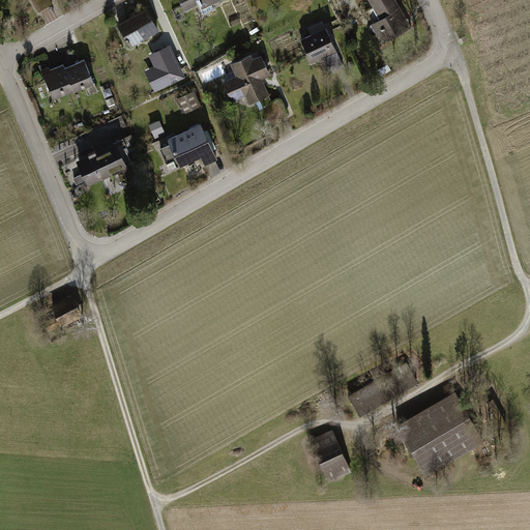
[(51,0),(32,0),(38,10),(53,3),(51,0)]
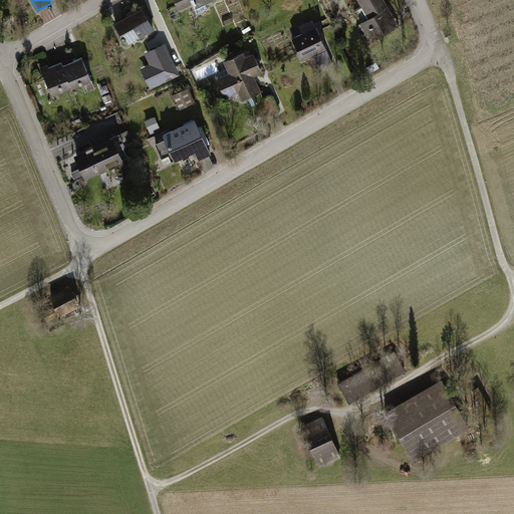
[(176,0),(180,8),(194,2),(195,4),(194,4),(198,13),(208,8),(205,3),(211,0),(176,0)]
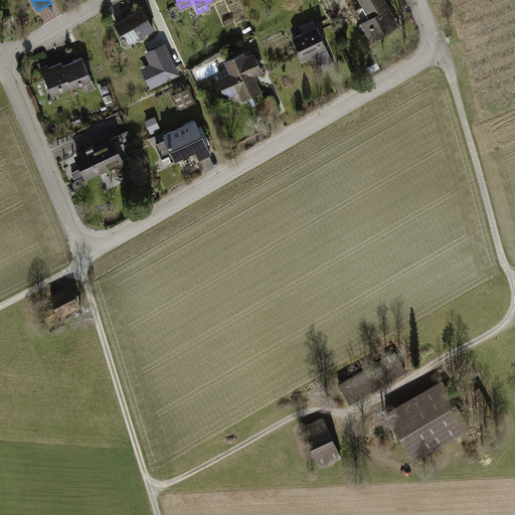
[(365,30),(372,42),(394,29),(390,22),(394,20),(392,17),(393,17),(383,0),(359,0),(370,18),(371,20),(370,21),(372,26),(365,30)]
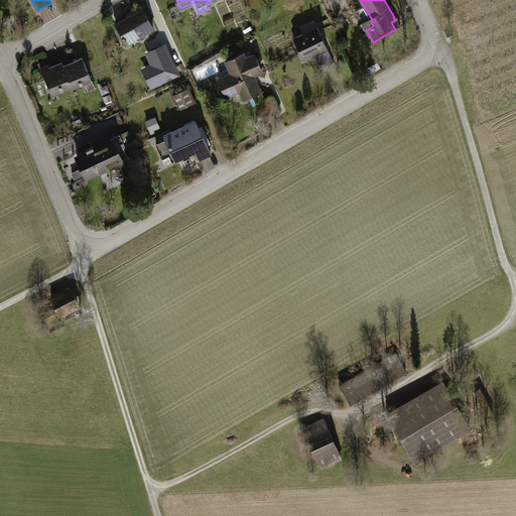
[(128,16),(116,23),(124,37),(123,38),(125,41),(127,40),(137,34),(139,37),(153,28),(142,9),(129,17),(128,16)]
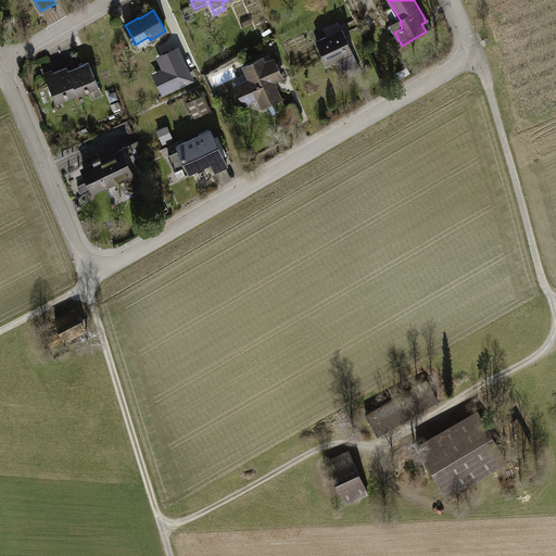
[(431,28),(425,19),(424,19),(426,22),(421,24),(426,32),(431,28)]
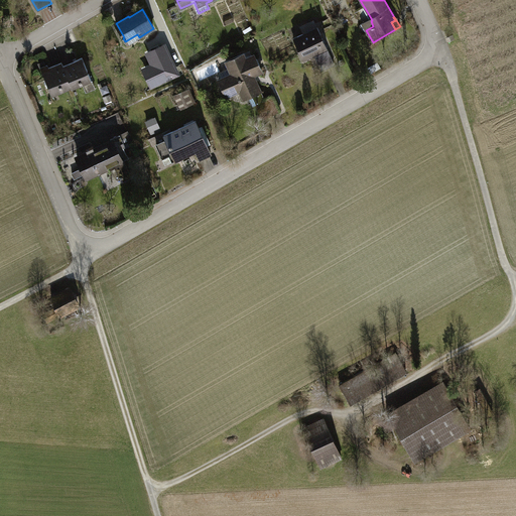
[(362,23),(366,30),(373,26),(371,21),(372,20),(371,18),(362,23)]
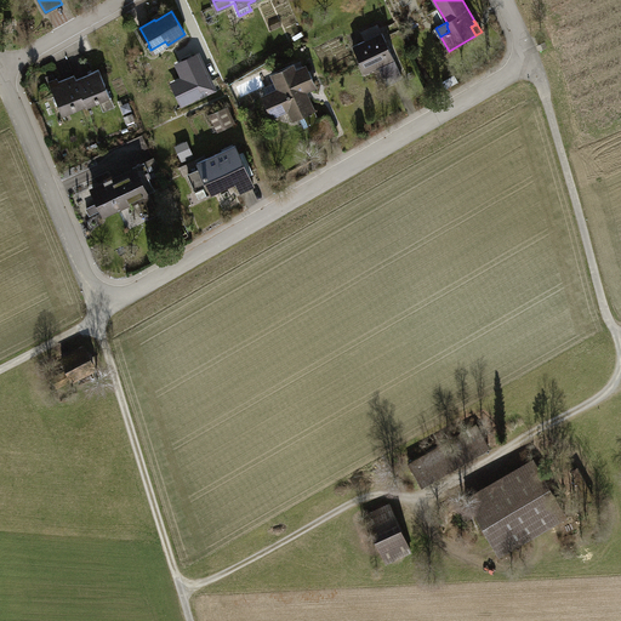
[(382,33),(353,46),(365,73),(383,64),(391,81),(403,77),(382,33)]
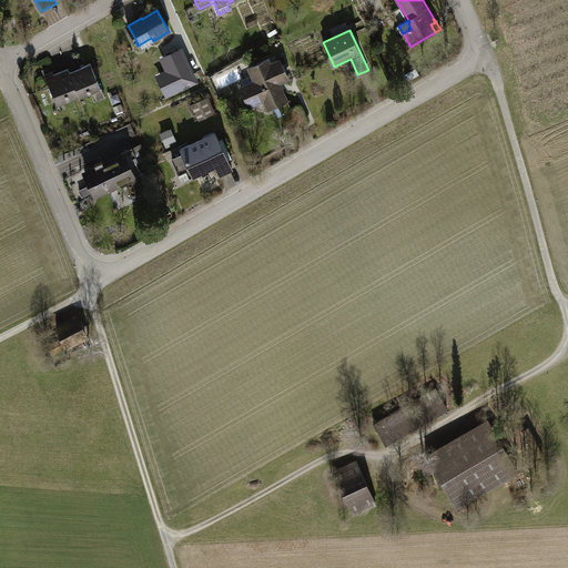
[(181,50),(163,59),(170,72),(164,74),(172,92),(195,82),(181,50)]
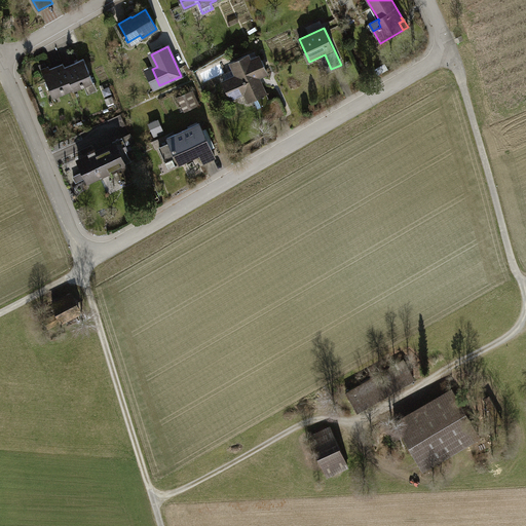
[(223,81),(231,99),(238,96),(240,89),(246,87),(248,94),(246,95),(249,102),(255,99),(257,103),(256,104),(258,108),(261,107),(268,120),(286,113),(278,99),(269,102),(259,78),(267,74),(260,57),(251,61),(249,55),(231,64),(234,69),(224,74),(227,80),(223,81)]
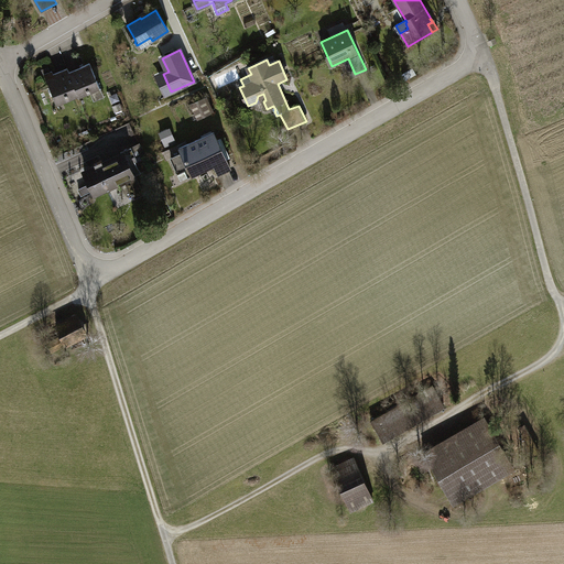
[(90,63),(69,72),(78,96),(79,97),(91,93),(95,100),(104,97),(100,88),(90,63)]
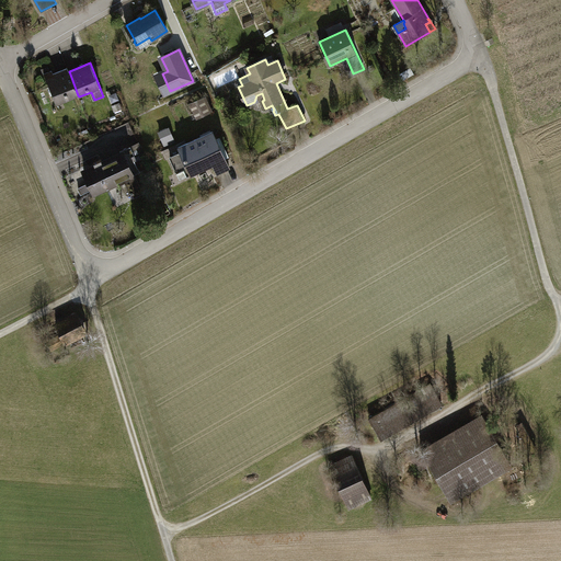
[(56,104),(78,95),(69,71),(67,68),(53,73),(52,70),(49,71),(48,67),(42,69),(56,104)]
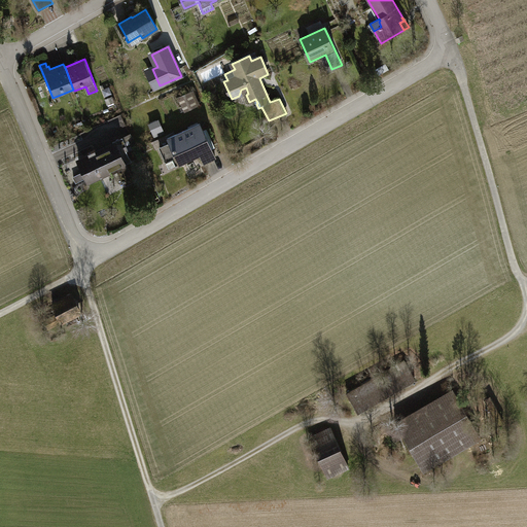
[(387,70),(385,65),(376,70),(379,75),(387,70)]
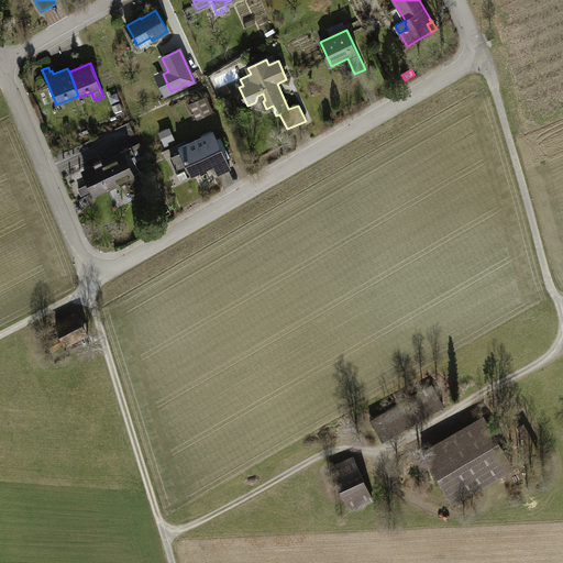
[(165,94),(170,91),(163,74),(157,77),(165,94)]
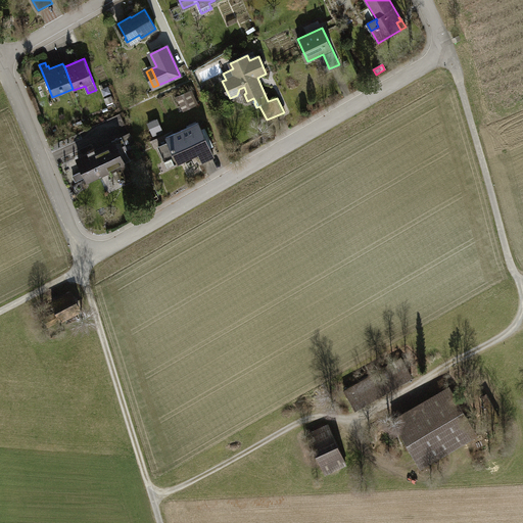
[(196,105),(189,91),(177,97),(184,111),(196,105)]
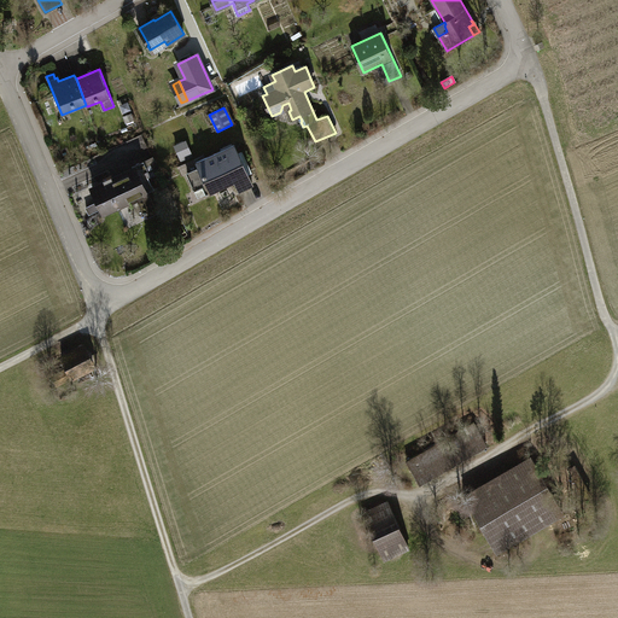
[(184,161),(193,157),(187,140),(176,145),(184,161)]
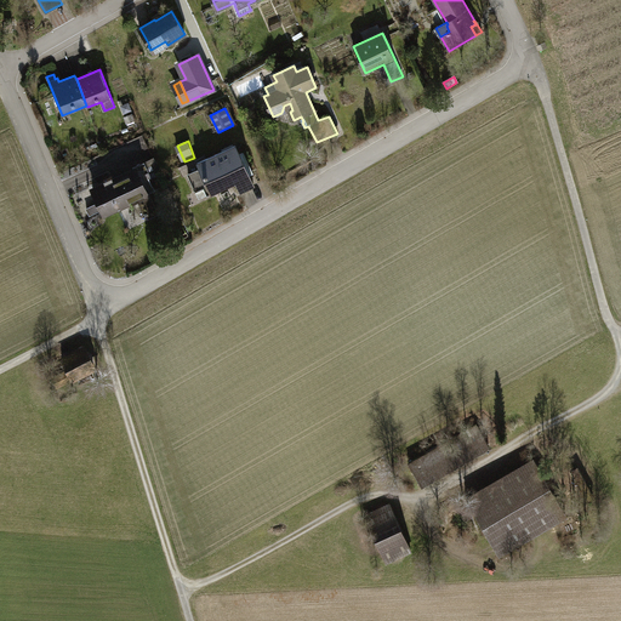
[(237,146),(198,164),(200,169),(189,174),(197,192),(208,187),(209,189),(234,178),(240,192),(254,184),(237,146)]
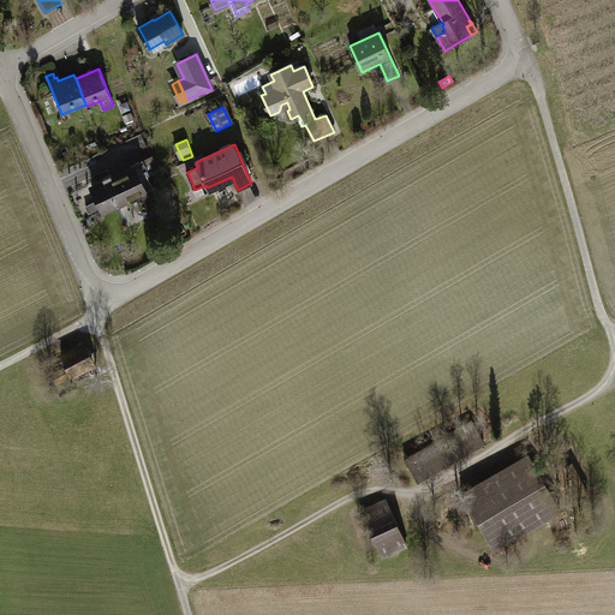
[(132,165),(133,167),(139,180),(148,177),(160,172),(153,156),(132,165)]
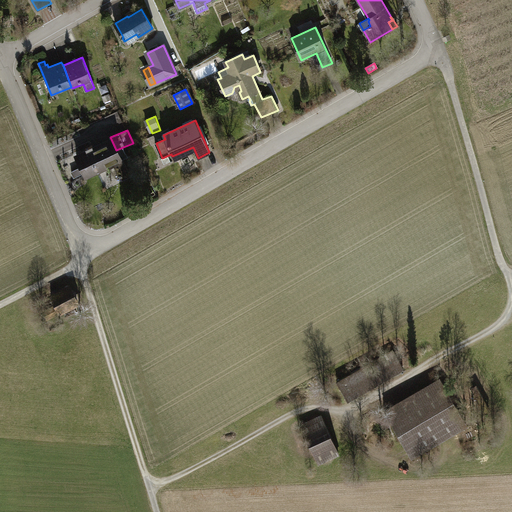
[(116,150),(111,139),(93,147),(93,145),(86,149),(87,150),(77,155),(87,177),(108,168),(109,169),(115,166),(120,177),(121,177),(122,180),(131,176),(130,173),(124,160),(128,158),(123,147),(116,150)]
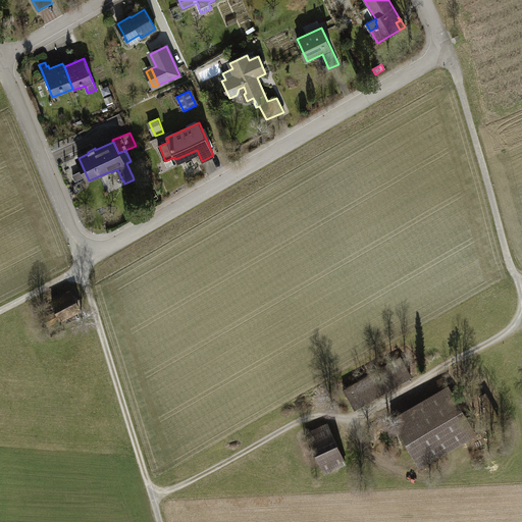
[(76,181),(86,177),(83,171),(73,175),(76,181)]
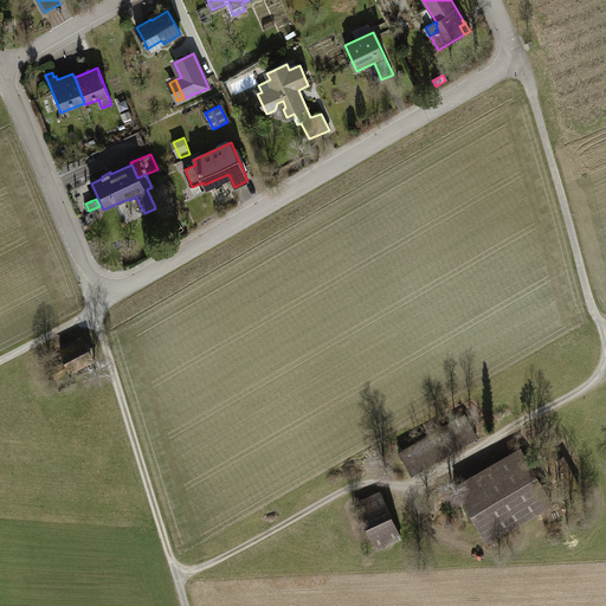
[(83,340),(62,350),(71,369),(91,359),(83,340)]
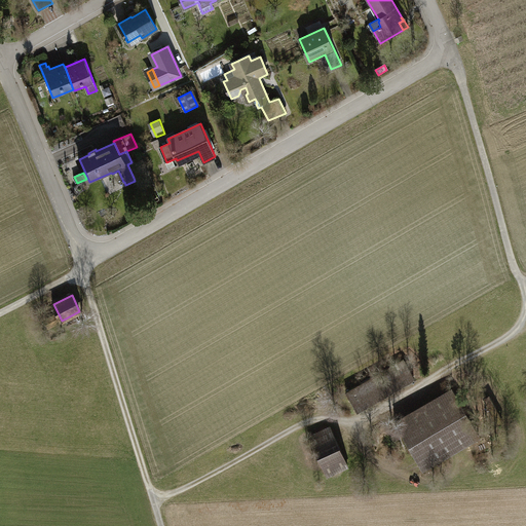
[(58,322),(54,315),(45,320),(49,327),(58,322)]
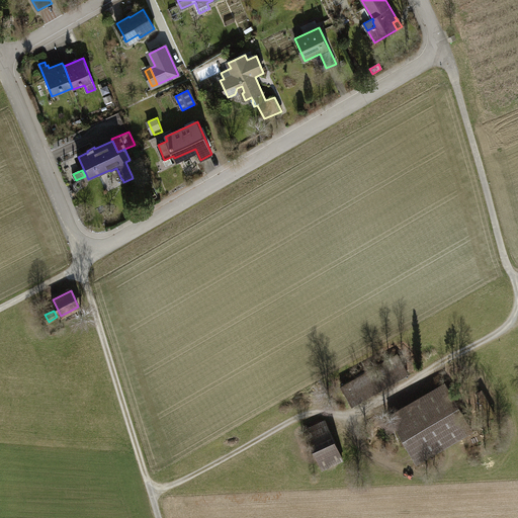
[(398,353),(341,386),(351,404),(408,370),(398,353)]
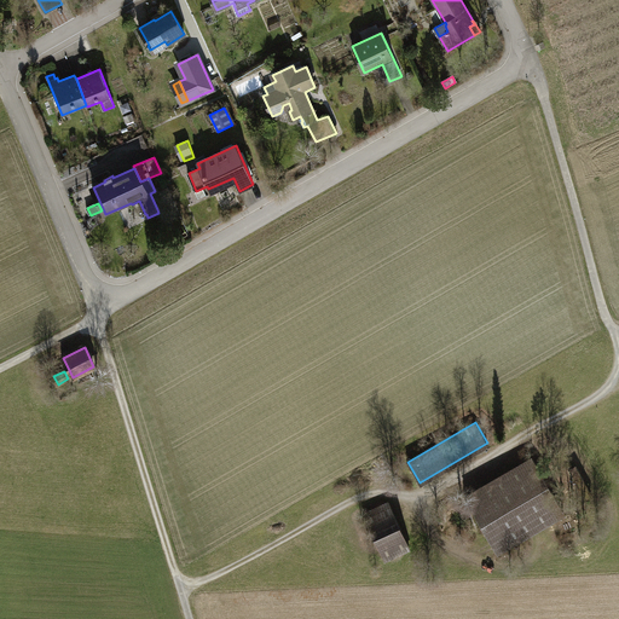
[(533,458),(466,498),(497,550),(565,512),(533,458)]
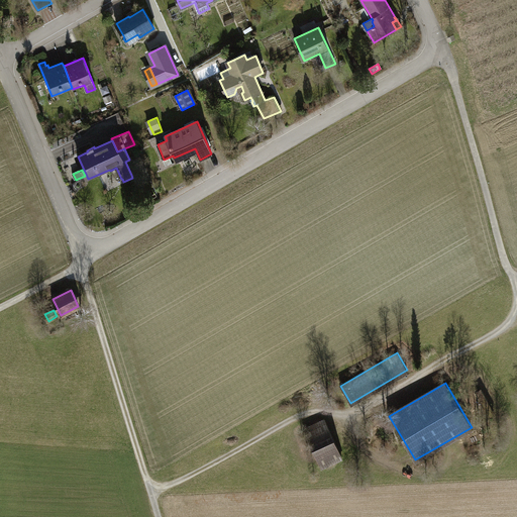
[(325,420),(304,430),(321,467),(342,457),(325,420)]
